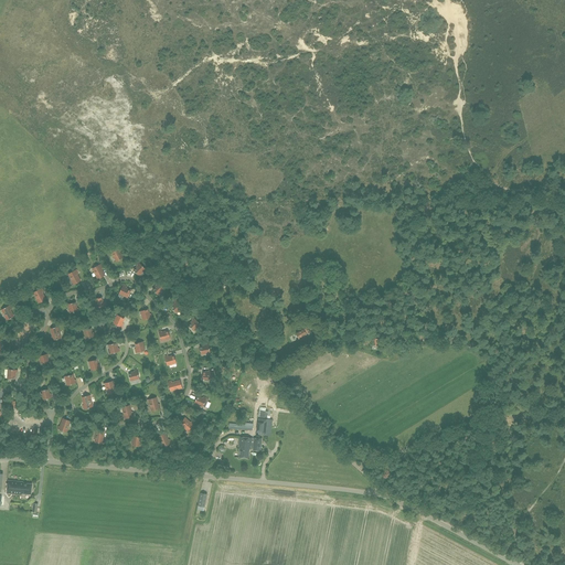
[(117,262),(123,258),(118,251),(120,249),(119,247),(112,251),(112,252),(112,253),(113,255),(114,255),(117,262)]
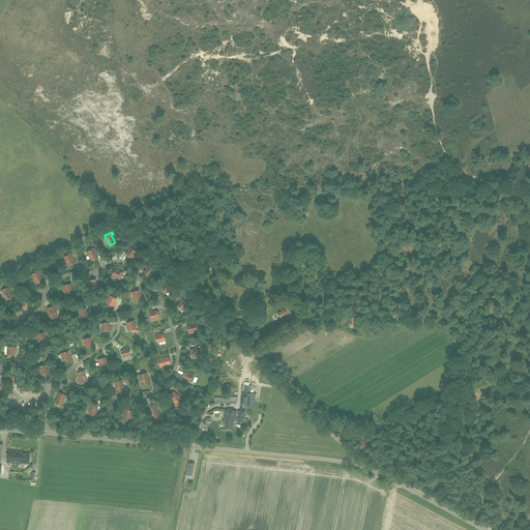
[(128,247),(130,249),(125,254),(129,258),(133,255),(134,255),(136,254),(136,253),(136,252),(130,246),(128,247)]
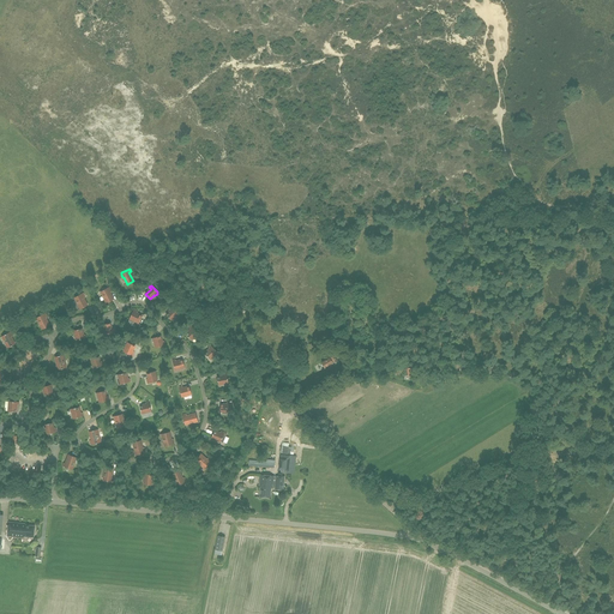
[(107,302),(113,300),(109,292),(112,290),(109,287),(107,289),(106,288),(102,290),(102,292),(101,292),(107,302)]
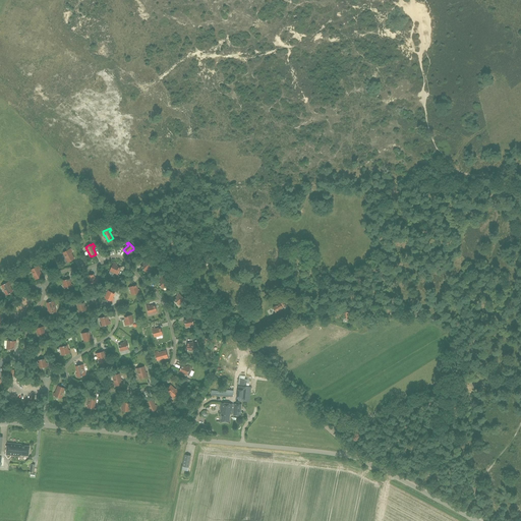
[(73,252),(72,250),(70,248),(67,250),(66,249),(64,251),(63,252),(68,262),(73,259),(71,253),(73,252)]
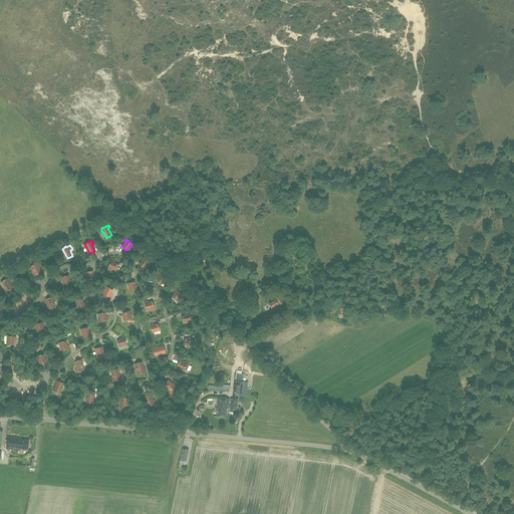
[(142,258),(144,259),(140,264),(144,268),(147,265),(149,263),(149,262),(150,262),(144,256),(142,258)]
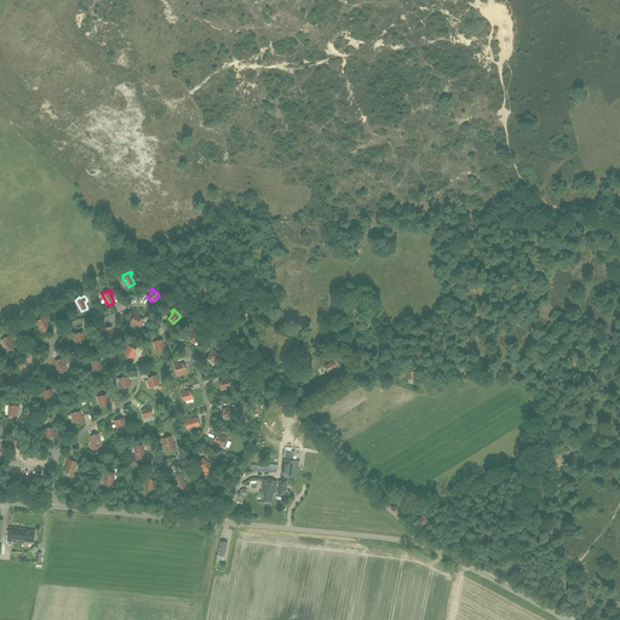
[(141,326),(143,320),(137,316),(138,314),(136,313),(133,316),(131,320),(132,320),(131,321),(130,323),(135,326),(136,326),(137,323),(141,326)]
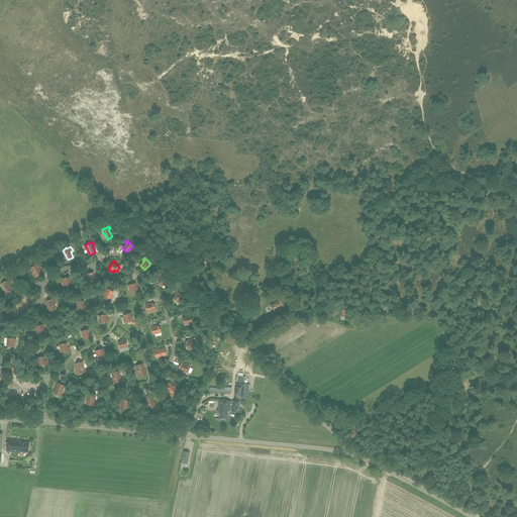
[(36,277),(41,274),(37,268),(39,267),(38,264),(31,268),(36,277)]
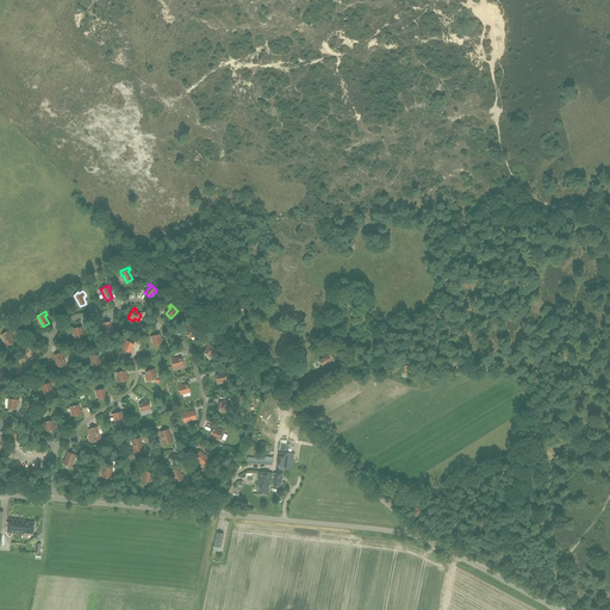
[(109,321),(103,323),(105,332),(106,332),(107,332),(110,331),(111,331),(114,330),(113,327),(111,328),(109,321)]
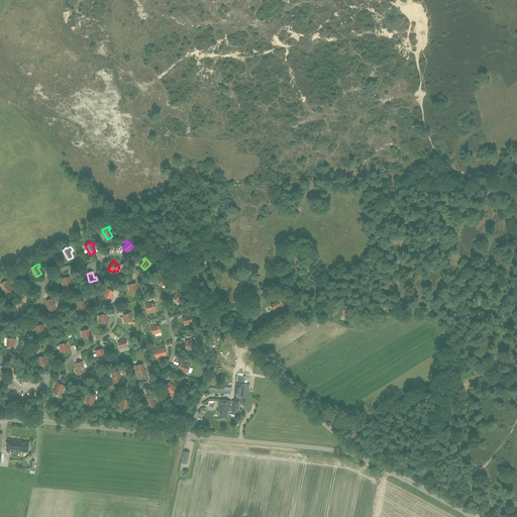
[(160,276),(161,278),(157,282),(161,286),(167,280),(166,279),(165,277),(164,277),(161,275),(160,276)]
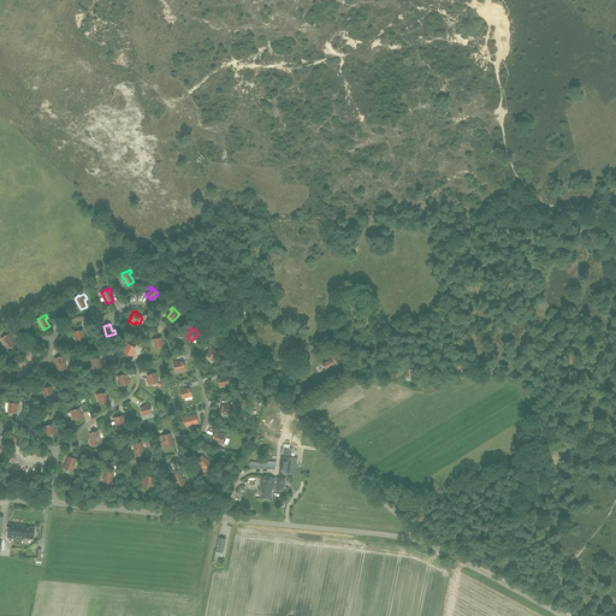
[(86,336),(83,337),(82,330),(75,332),(77,341),(78,341),(80,342),(83,341),(83,339),(87,338),(86,336)]
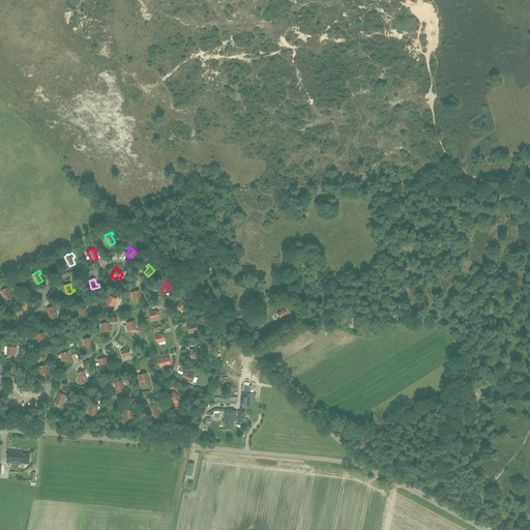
[(11,291),(10,289),(9,286),(6,288),(5,288),(3,289),(3,290),(2,290),(7,300),(12,297),(9,292),(11,291)]
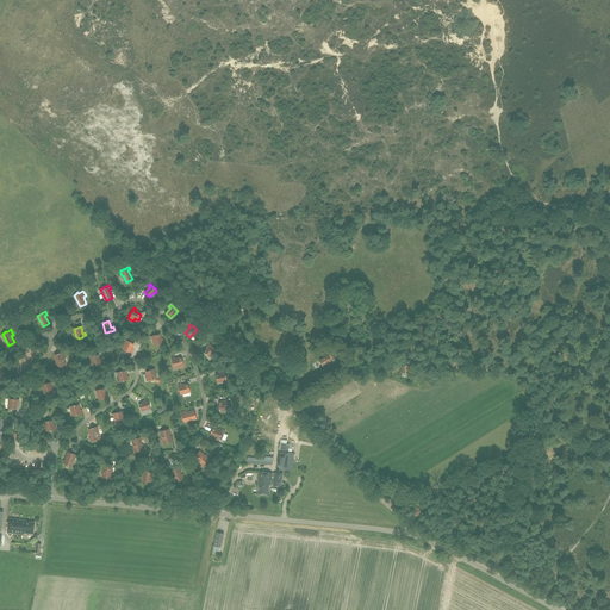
[(159,334),(153,336),(155,346),(156,344),(157,346),(161,344),(161,343),(165,342),(163,340),(161,341),(159,334)]
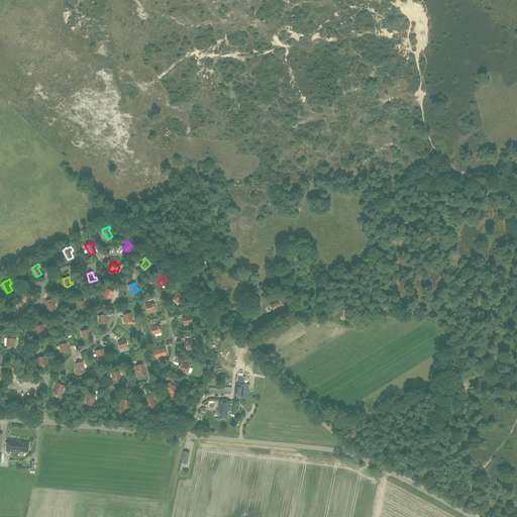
[(111,297),(113,291),(108,289),(105,296),(105,297),(106,298),(108,299),(109,298),(112,300),(113,298),(111,297)]
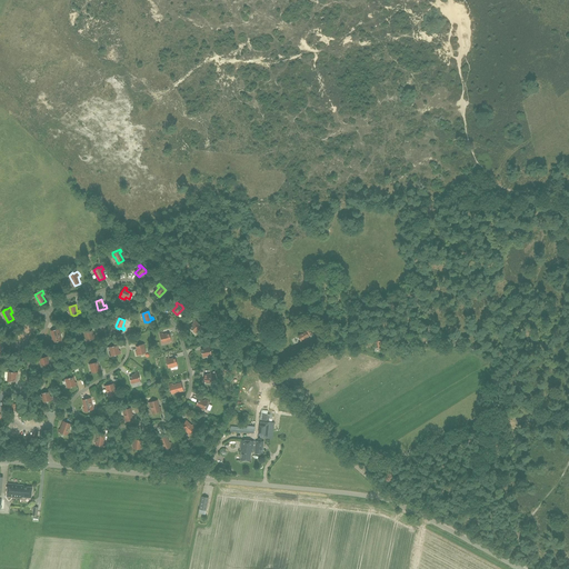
[(190,328),(195,332),(201,326),(195,319),(193,321),(195,323),(190,328)]
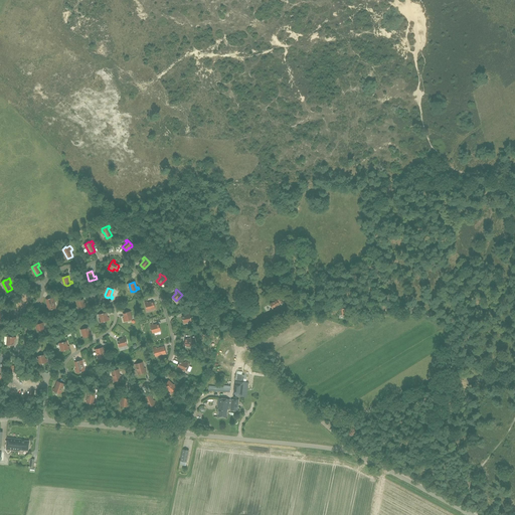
[(279,305),(283,302),(279,295),(275,298),(277,300),(270,304),(273,308),(276,306),(277,308),(279,306),(279,305)]
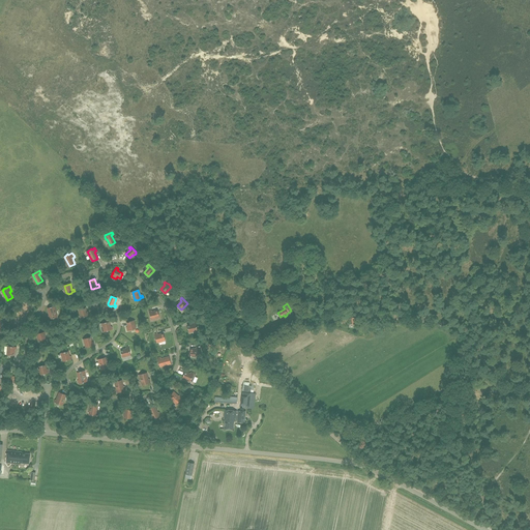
[(56,318),(56,317),(54,306),(48,307),(50,316),(48,316),(49,319),(52,319),(53,319),(55,318),(56,318)]
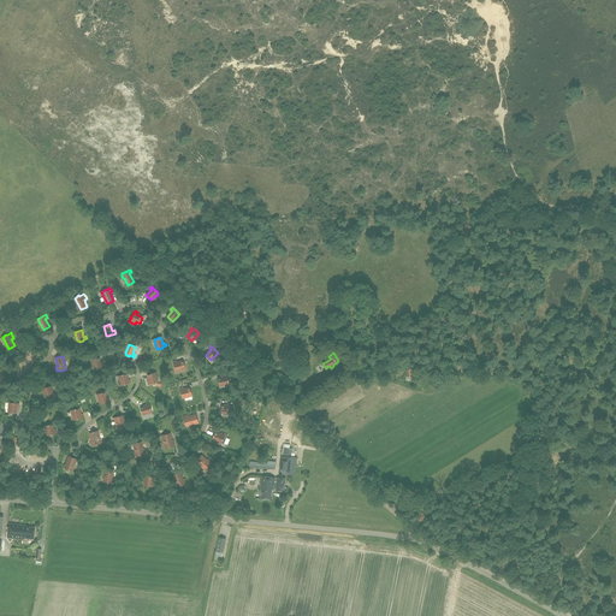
[(94,369),(104,367),(104,363),(100,365),(99,357),(92,360),(94,369)]
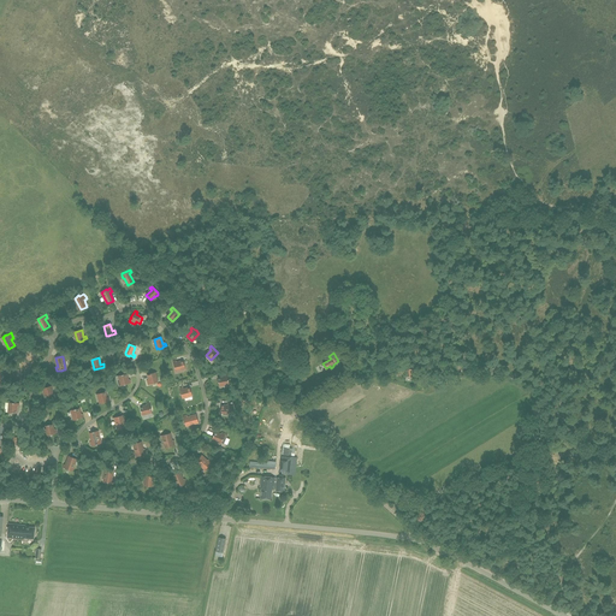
[(176,361),(173,361),(176,371),(185,368),(183,361),(177,363),(176,361)]
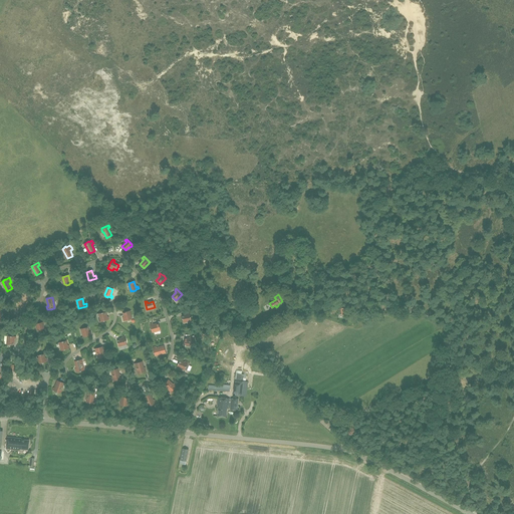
[(130,311),(123,312),(124,317),(122,318),(123,321),(132,319),(130,311)]
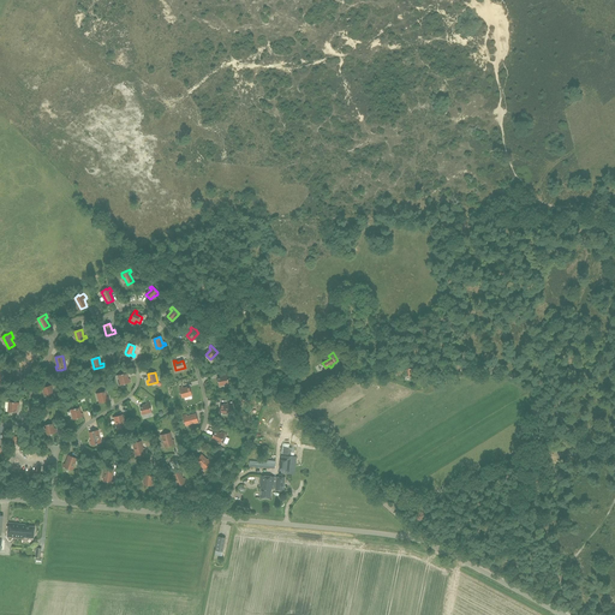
[(119,375),(121,384),(131,382),(130,380),(127,381),(126,374),(119,375)]
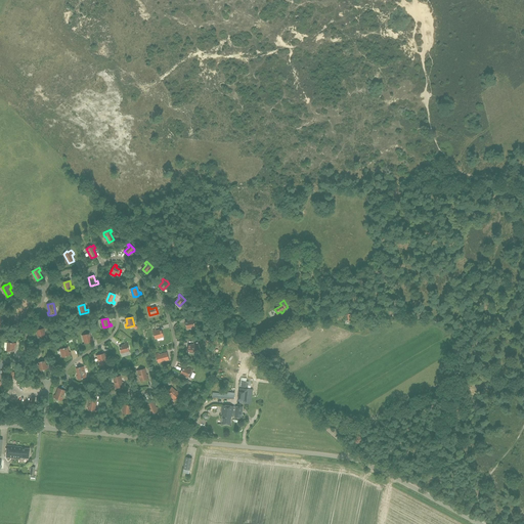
[(185,322),(186,329),(194,326),(193,318),(190,318),(191,321),(185,322)]
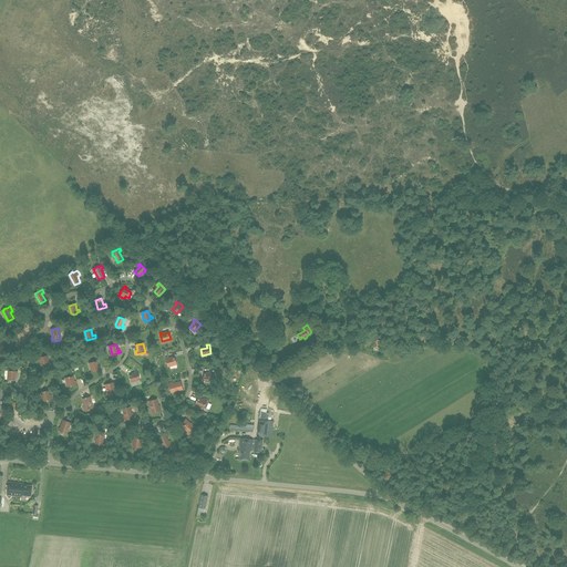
[(41,357),(38,358),(39,360),(41,360),(42,367),(49,364),(47,356),(45,356),(44,356),(42,356),(41,357)]
